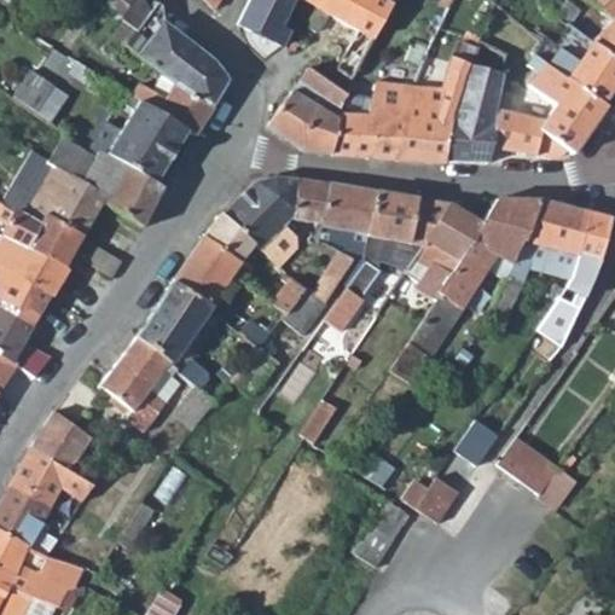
[(108,0),(105,4),(123,17),(109,39),(123,50),(127,46),(150,12),(143,0),(131,0),(127,6),(117,0),(108,0)]
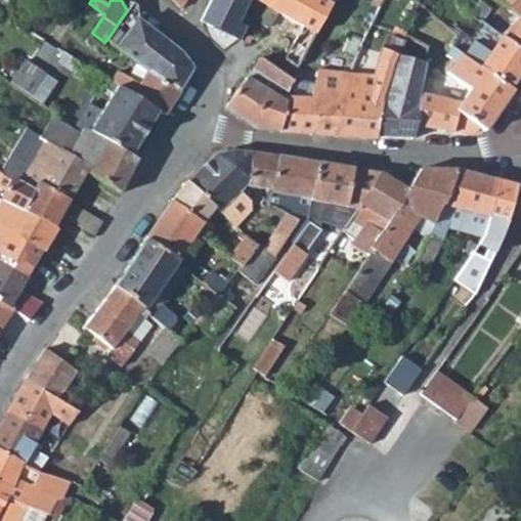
[(212,0),(204,17),(204,19),(239,41),(245,30),(239,26),(246,11),(251,3),(247,0),(212,0)]
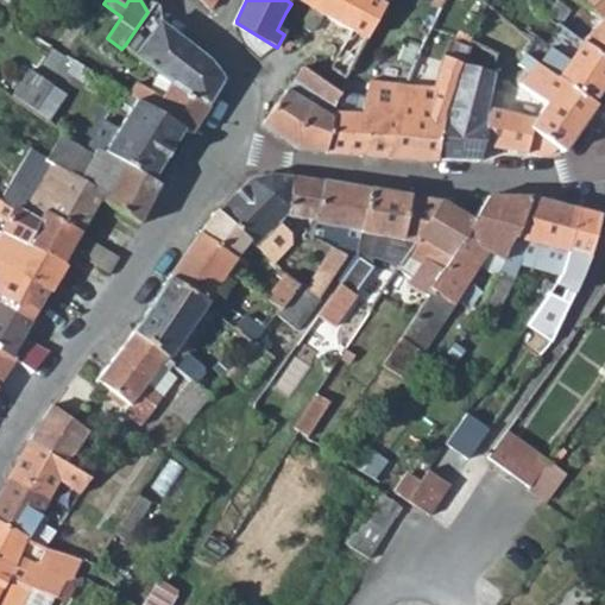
[(321,0),(316,8),(307,26),(317,33),(328,16),(355,30),(334,69),(348,77),(388,0),(321,0)]
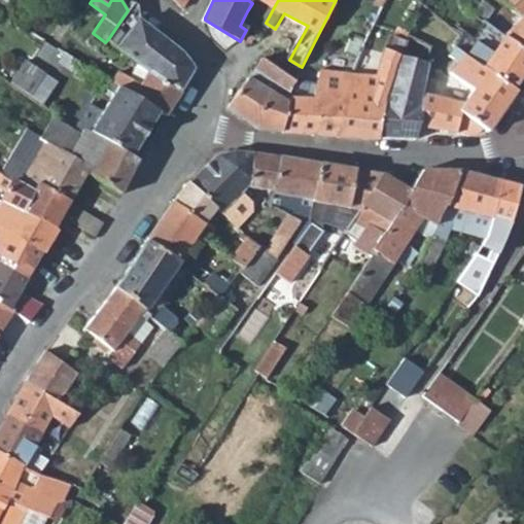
[(497,0),(522,16),(523,18),(523,0),(497,0)]
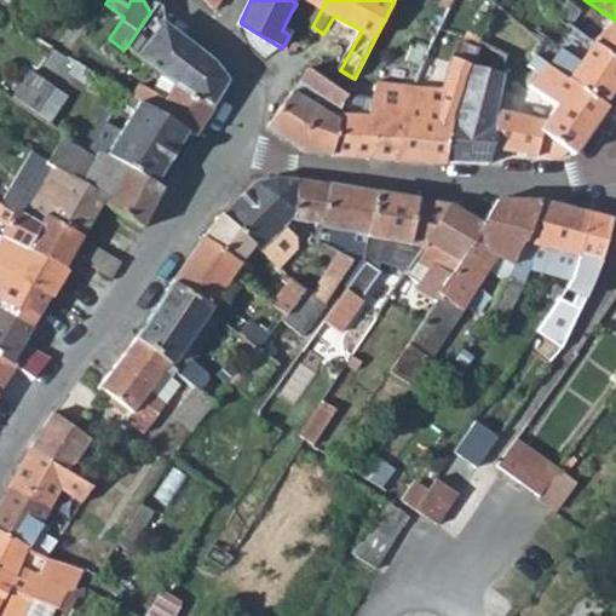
[(150,12),(127,46),(165,70),(174,76),(214,103),(226,81),(213,61),(168,24),(163,5),(157,1),(150,12)]
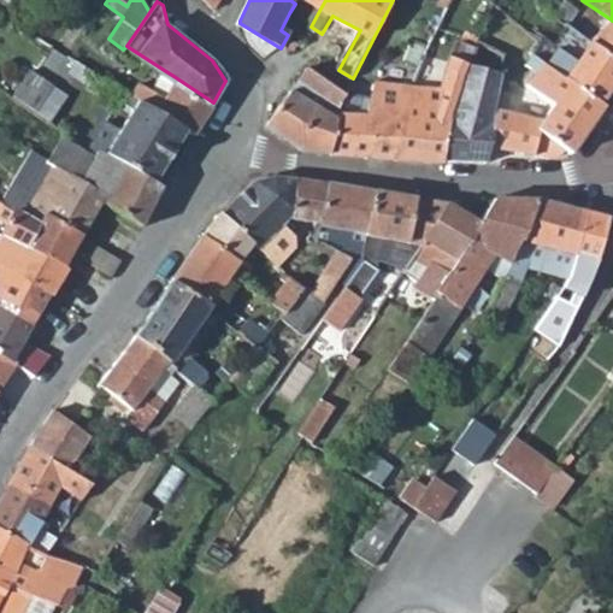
[(563,3),(554,16),(567,25),(577,12),(563,3)]
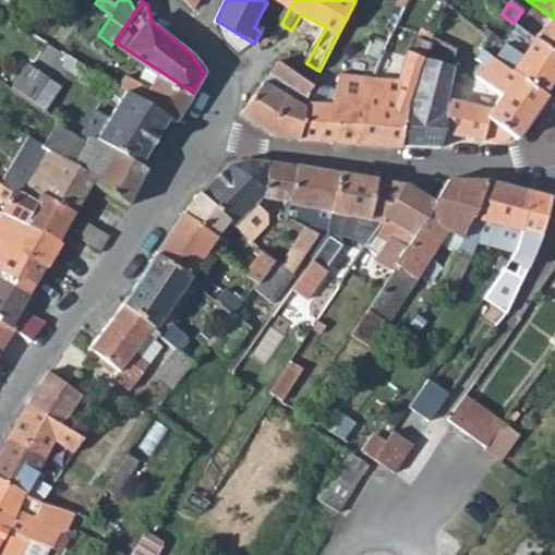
[(554,19),(553,17),(537,38),(554,50),(554,19)]
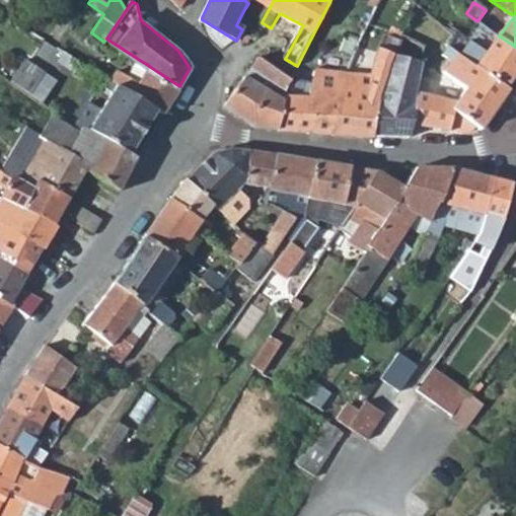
[(445,48),(454,55),(508,88),(515,75),(515,47),(499,35),(477,21),(463,44),(454,38),(445,48)]
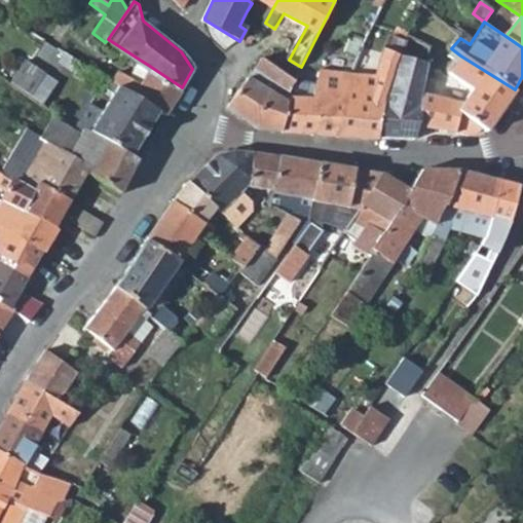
[(88,76),(92,68),(65,50),(61,58),(66,61),(64,63),(88,76)]
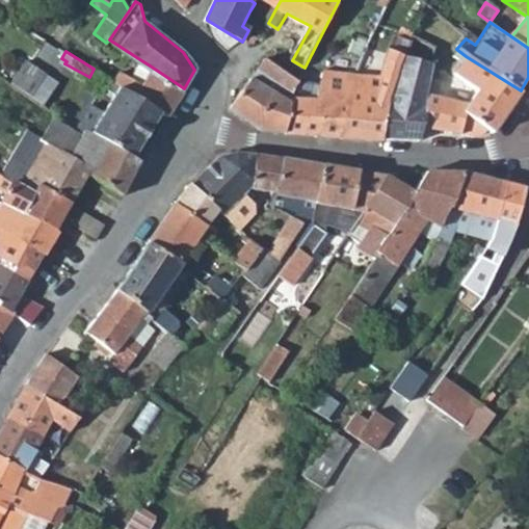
[(356,74),(346,133),(385,138),(385,136),(397,78),(401,64),(404,59),(391,56),(385,76),(356,74)]
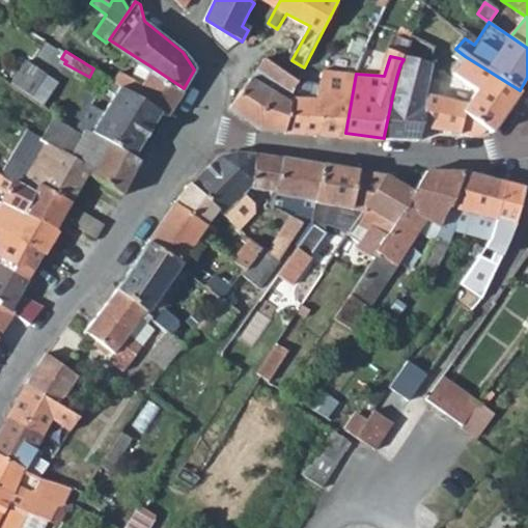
[(429,93),(424,126),(476,134),(484,134),(488,131),(493,133),(498,128),(522,92),(520,90),(465,56),(452,75),(481,85),(474,98),(429,93)]
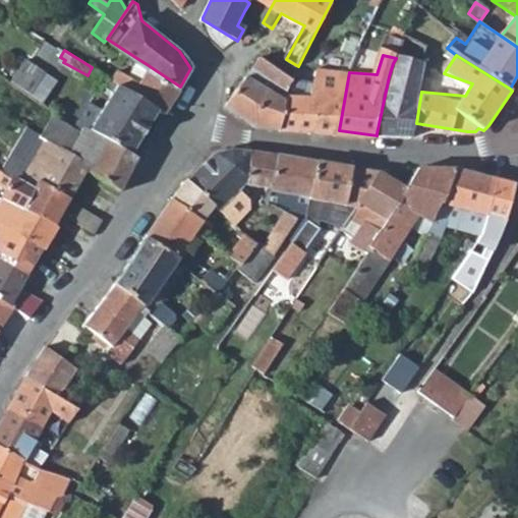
[(257,58),(249,68),(290,94),(294,81),(257,58)]
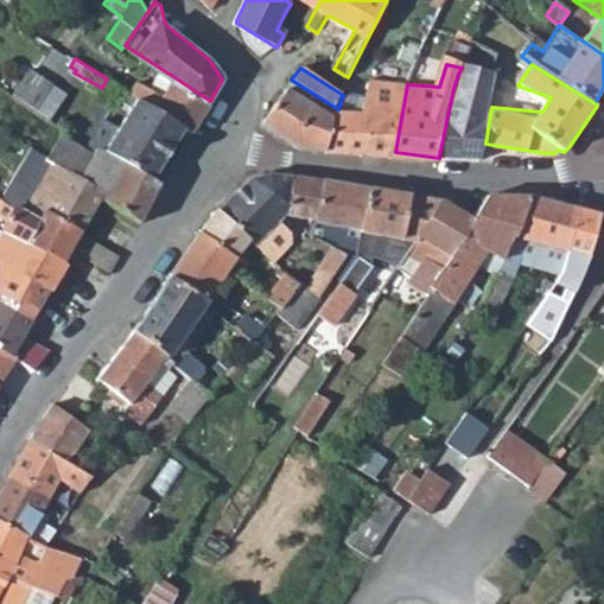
[(27,69),(11,94),(33,109),(49,84),(27,69)]
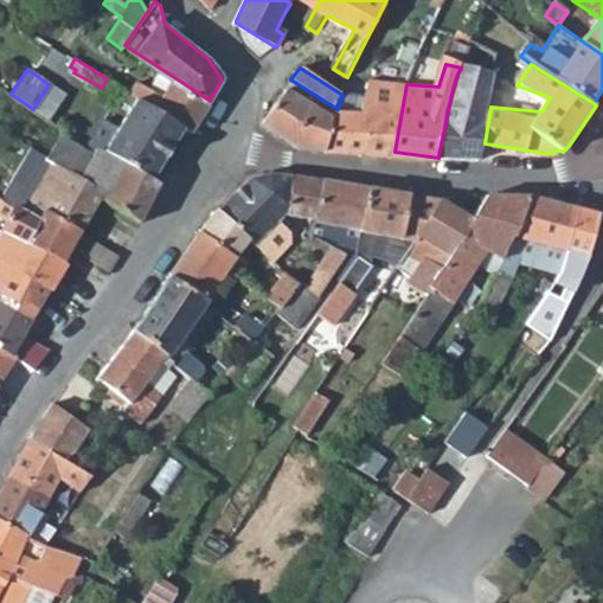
[(161,69),(149,87),(160,94),(171,75),(161,69)]
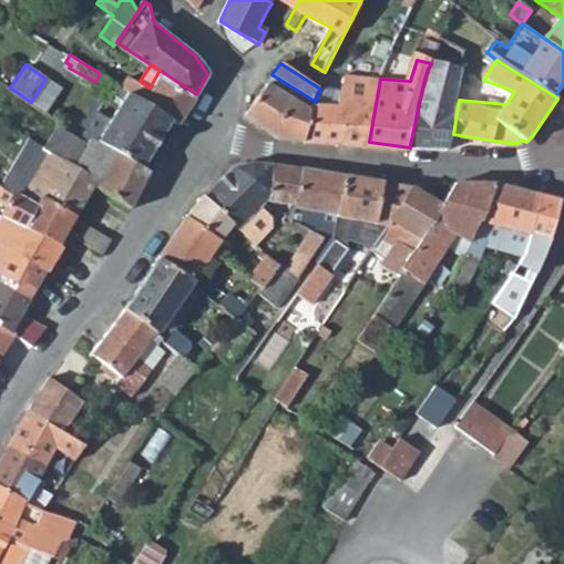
[(423,83),(410,145),(451,147),(453,134),(459,100),(461,81),(428,69),(423,83)]
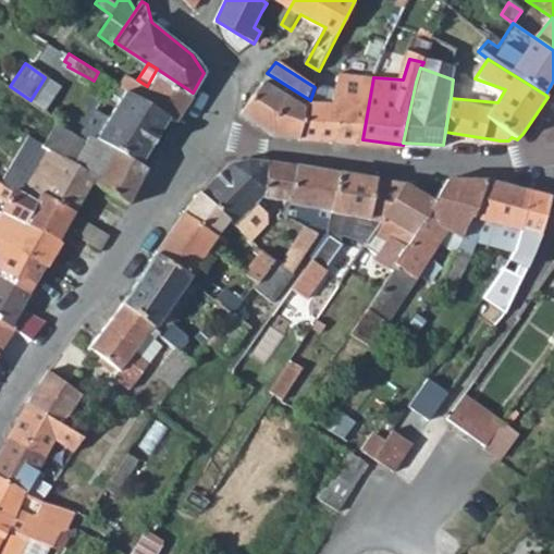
[(125,73),(119,84),(171,115),(179,120),(194,94),(193,93),(157,69),(147,86),(137,79),(125,73)]
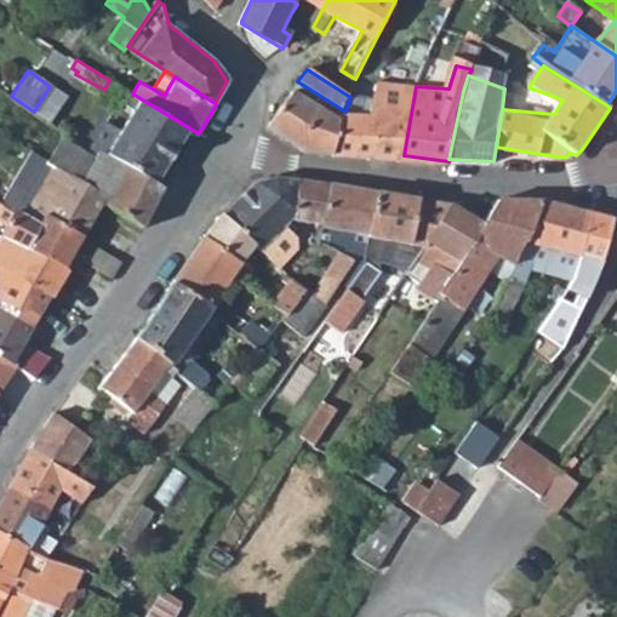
[(297,81),(291,91),(343,123),(344,115),(346,112),(297,81)]
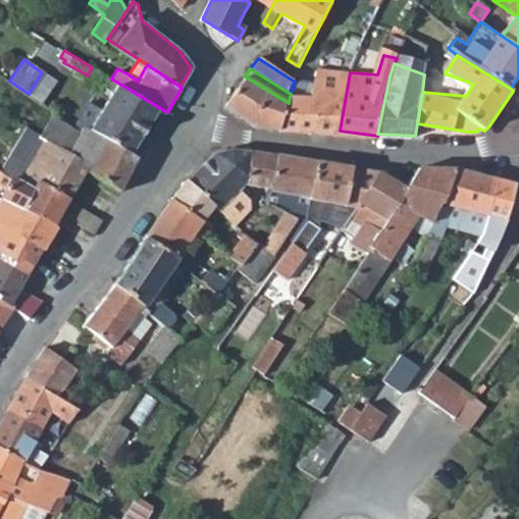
[(289,103),(282,123),(340,131),(350,72),(318,69),(312,98),(290,97),(289,103)]
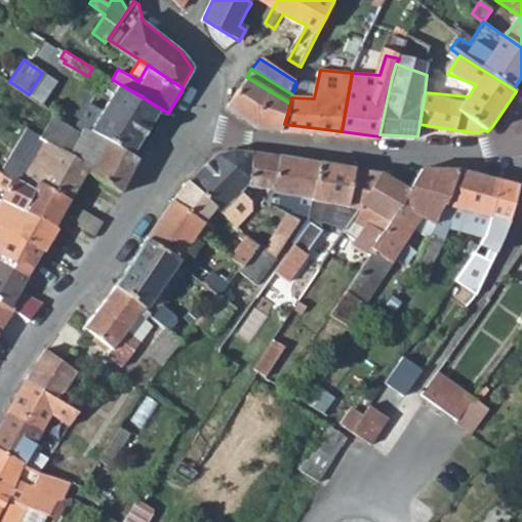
[(290,104),(246,77),(226,107),(259,120),(284,124),(290,104)]
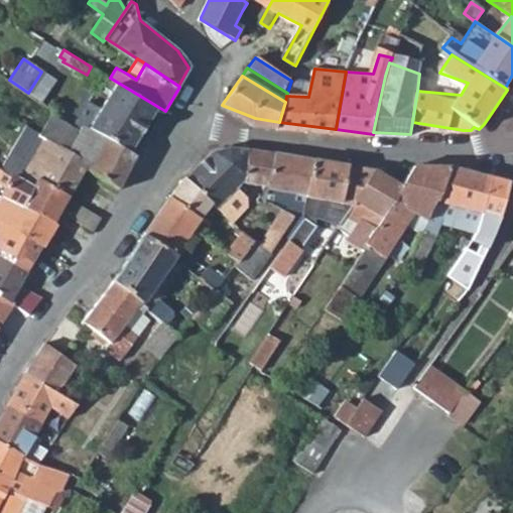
[(109,139),(131,151),(158,107),(110,78),(104,88),(111,92),(101,108),(89,101),(76,121),(89,128),(109,139)]
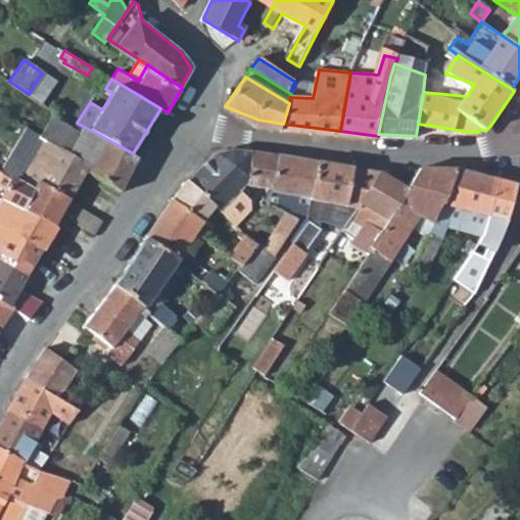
[(53,116),(44,135),(92,164),(96,167),(110,141),(90,130),(84,128),(82,132),(75,128),(53,116)]
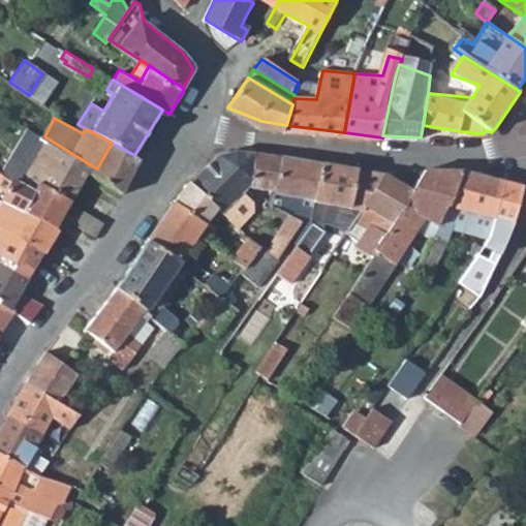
[(91,131),(78,124),(75,129),(83,133),(85,129),(91,131)]
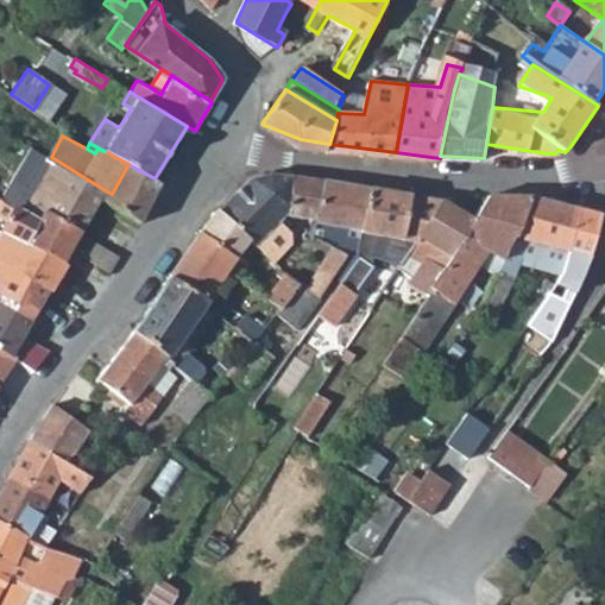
[(51,157),(25,208),(45,220),(50,212),(84,231),(98,208),(107,191),(51,157)]
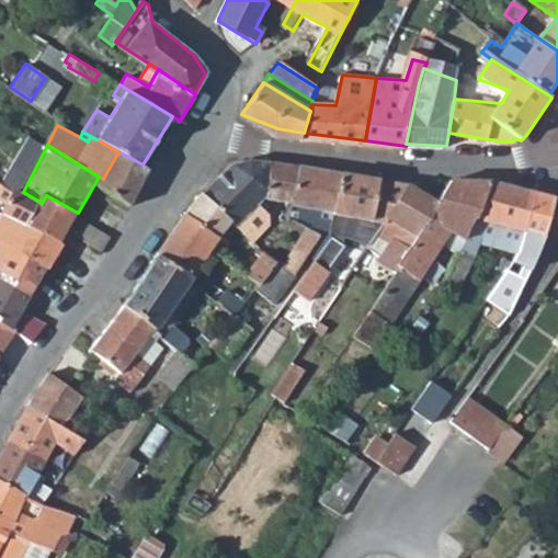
[(103,179),(99,186),(131,206),(150,169),(143,164),(118,151),(103,179)]
